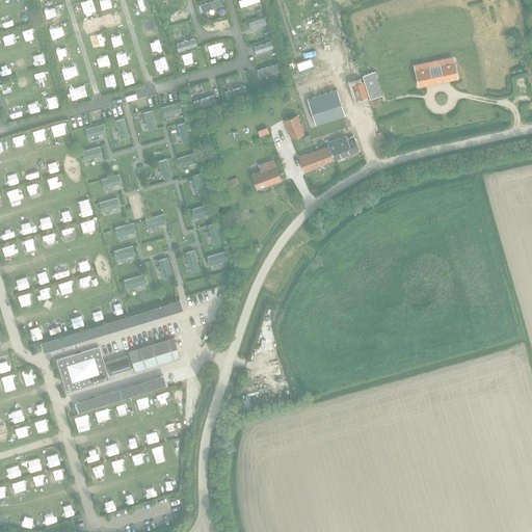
[(221,0),(212,0),(201,4),(202,11),(223,5),(221,0)]
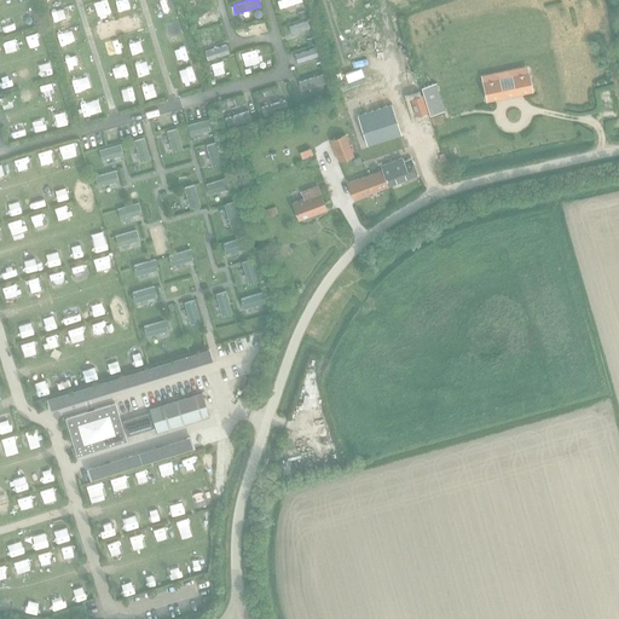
[(201,27),(218,21),(217,15),(198,19),(201,27)]
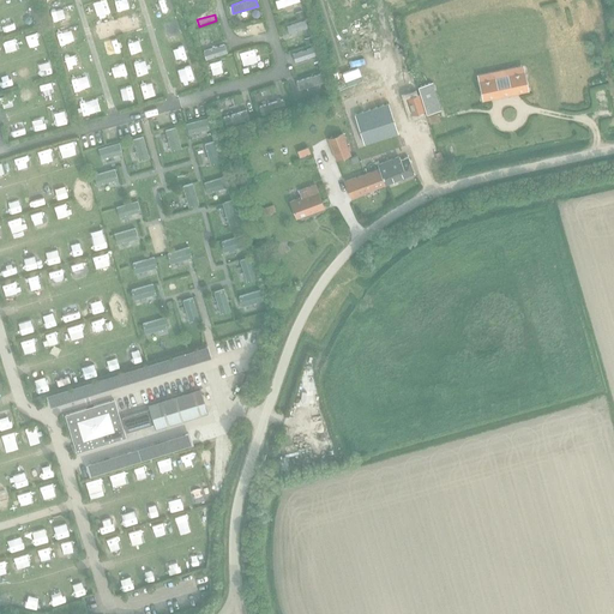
[(287,25),(289,34),(308,28),(306,19),(287,25)]
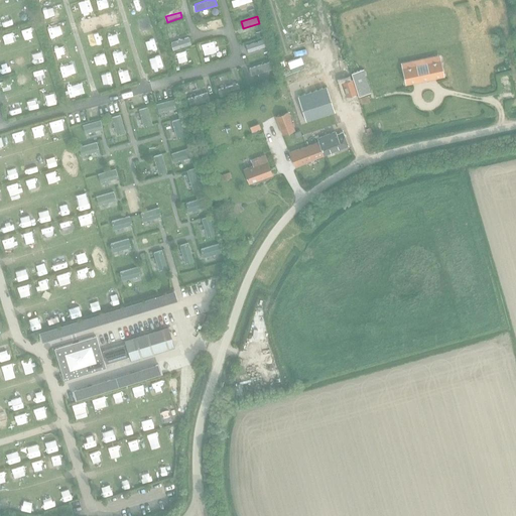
[(172,49),(190,44),(188,37),(170,42),(172,49)]
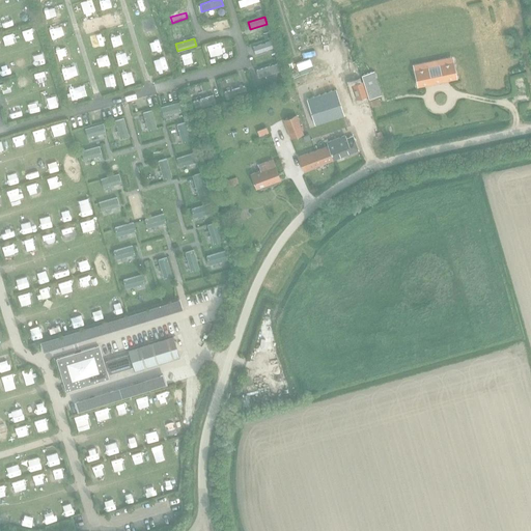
[(252,46),(255,53),(274,48),(271,39),(252,46)]
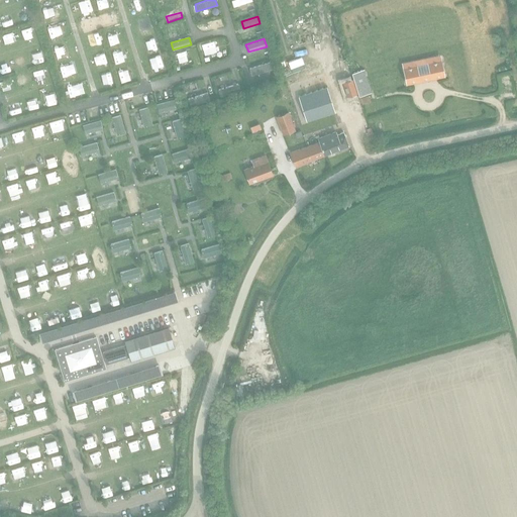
[(406,83),(443,75),(440,60),(427,63),(428,70),(418,72),(416,65),(403,68),(406,83)]
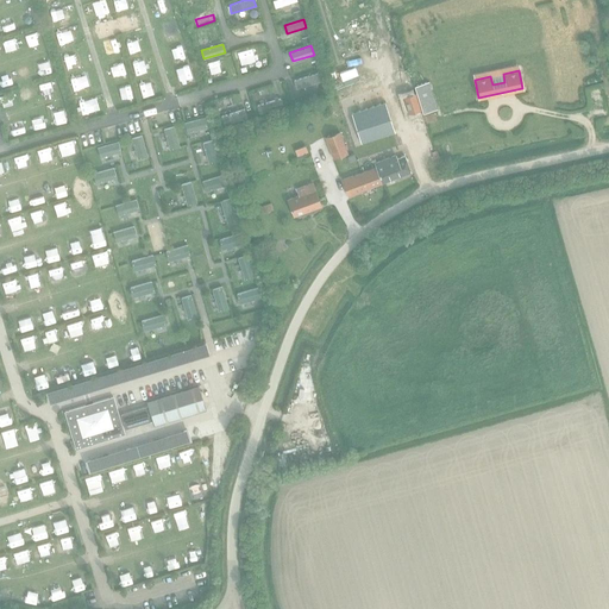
[(294,80),(296,88),(321,81),(319,73),(294,80)]
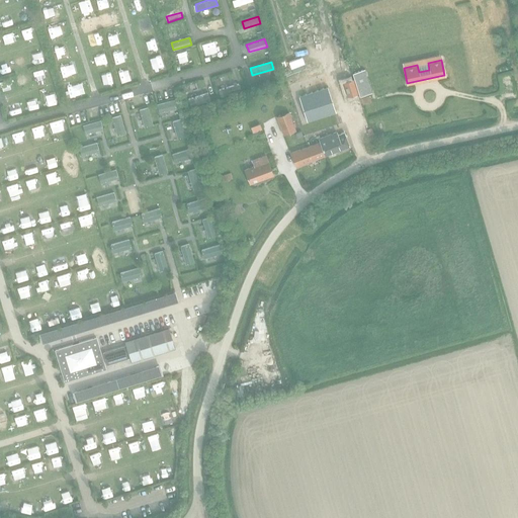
[(353,73),(360,96),(372,92),(364,70),(353,73)]
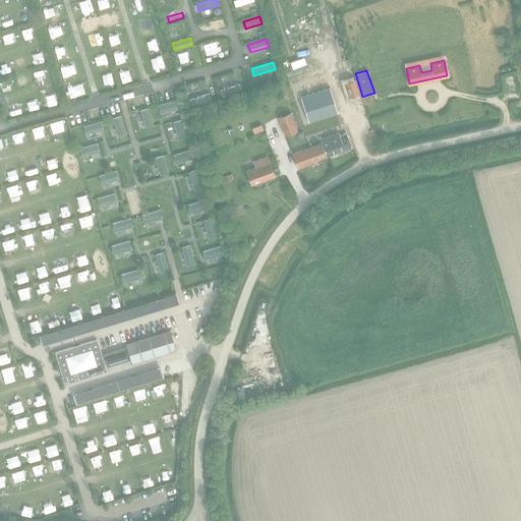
[(349,97),(359,94),(355,79),(345,82),(349,97)]
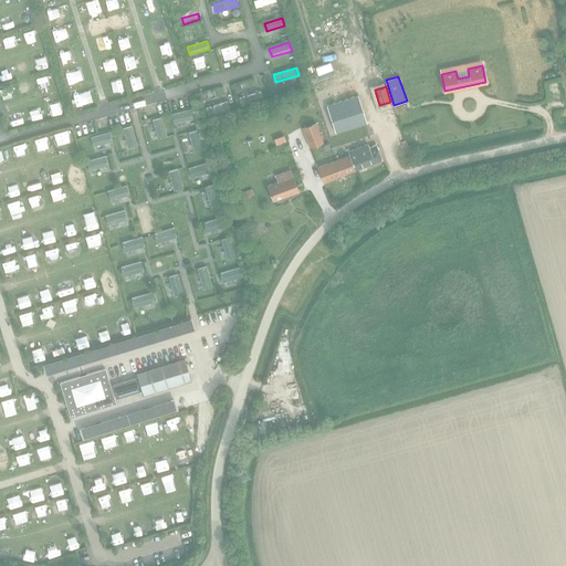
[(239,97),(240,105),(264,98),(262,91),(239,97)]
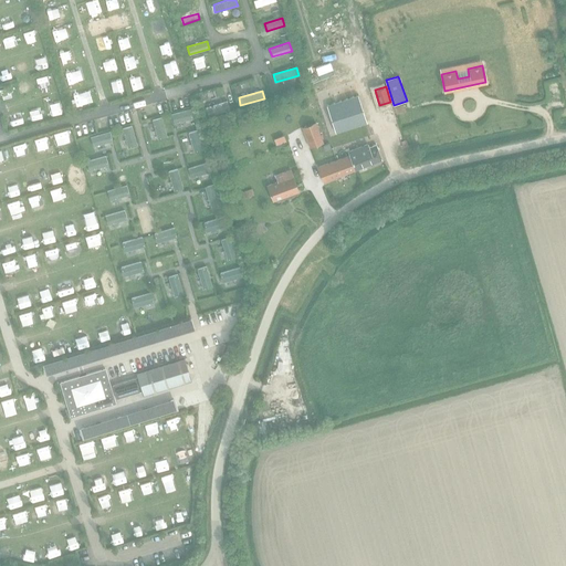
[(357,95),(326,105),(335,133),(366,123),(357,95)]
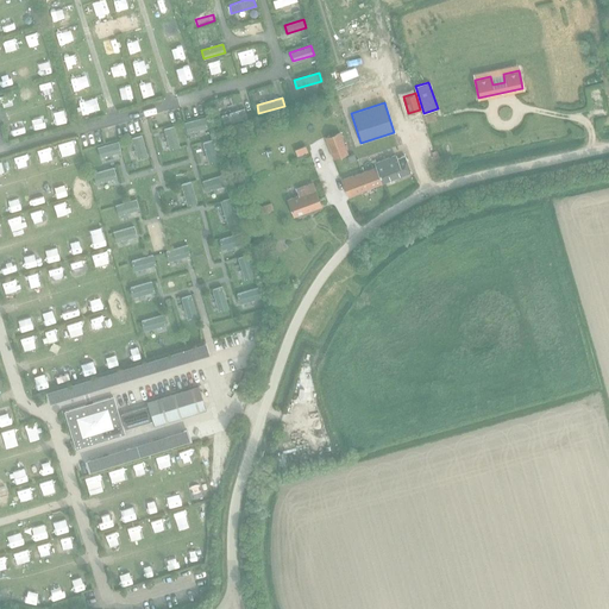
[(223,124),(248,117),(245,108),(220,117),(223,124)]
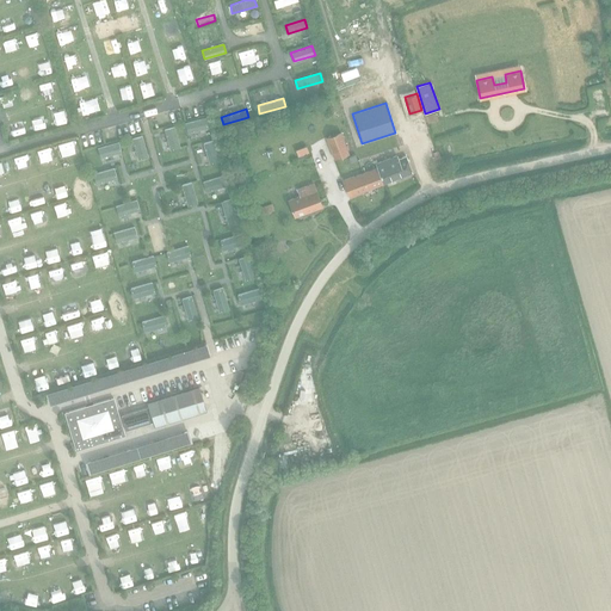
[(187,133),(209,128),(205,117),(185,123),(187,133)]
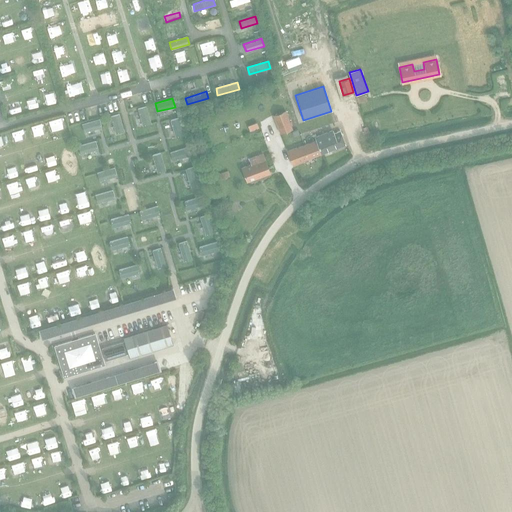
[(137,108),(142,126),(151,123),(146,106),(137,108)]
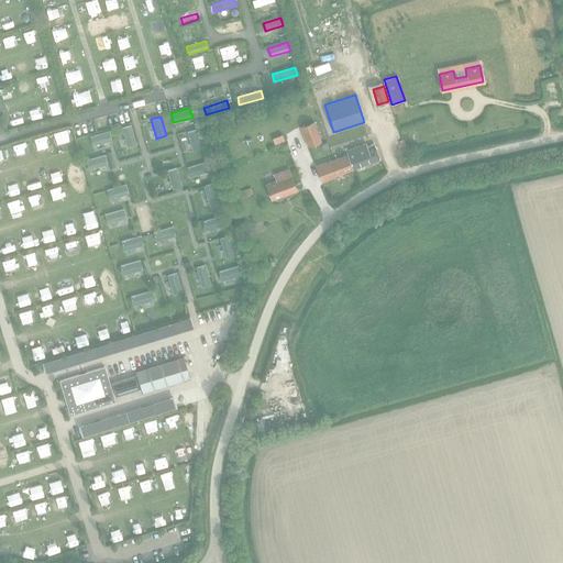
[(313,123),(301,128),(308,147),(321,143),(313,123)]
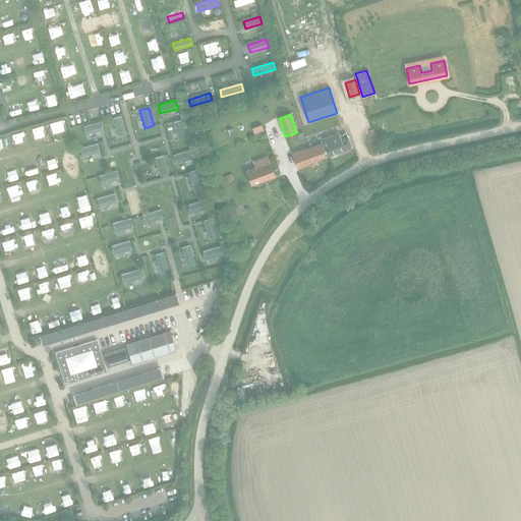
[(112,118),(118,135),(126,133),(121,115),(112,118)]
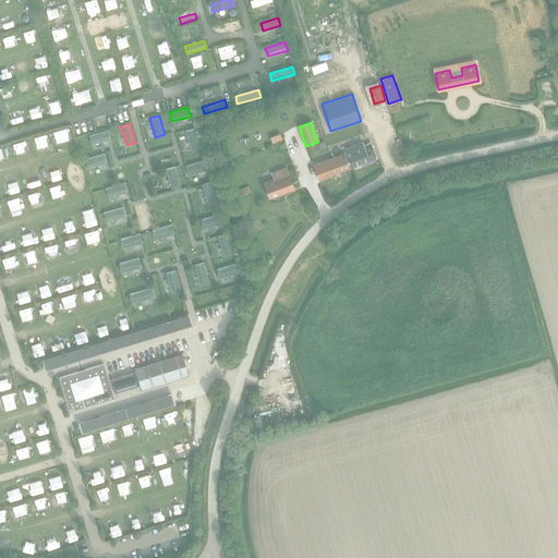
[(191,150),(201,147),(194,128),(185,131),(191,150)]
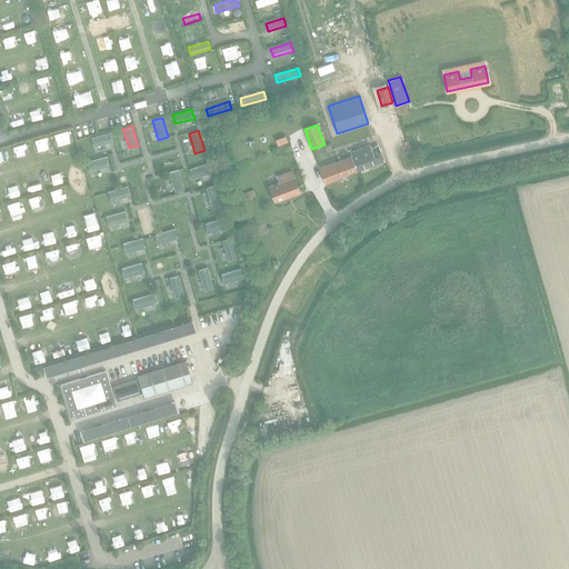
[(93,147),(112,141),(110,132),(91,138),(93,147)]
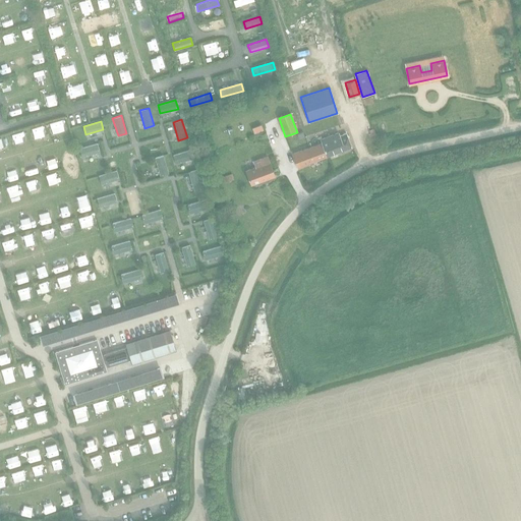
[(327,155),(352,146),(347,132),(322,142),(327,155)]
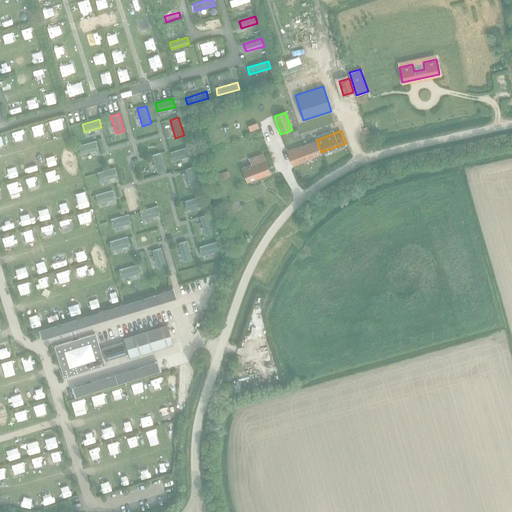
[(80,154),(98,149),(96,140),(78,145),(80,154)]
